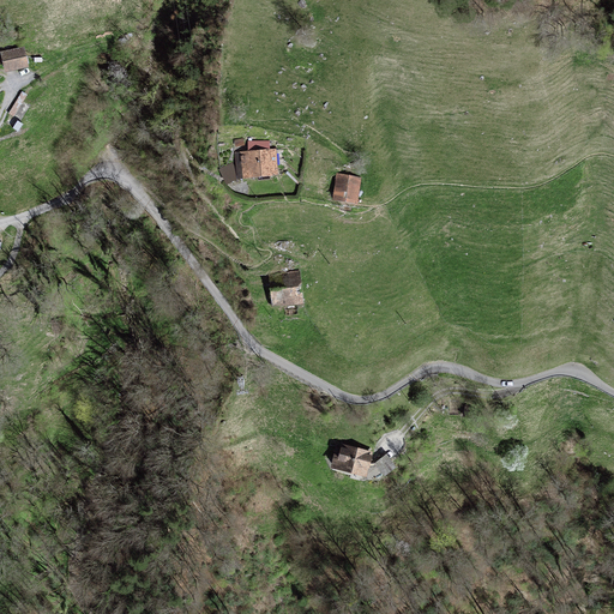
[(25,47),(1,52),(6,73),(29,68),(25,47)]
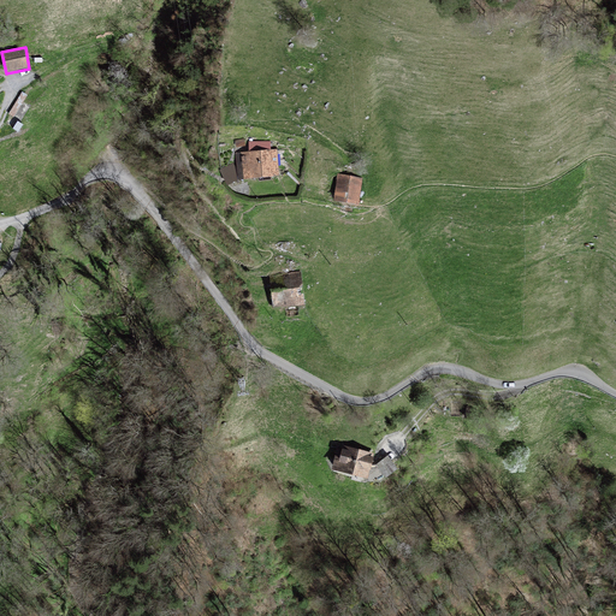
[(279,177),(277,149),(271,149),(271,142),(249,142),(249,152),(236,153),(238,181),(279,177)]
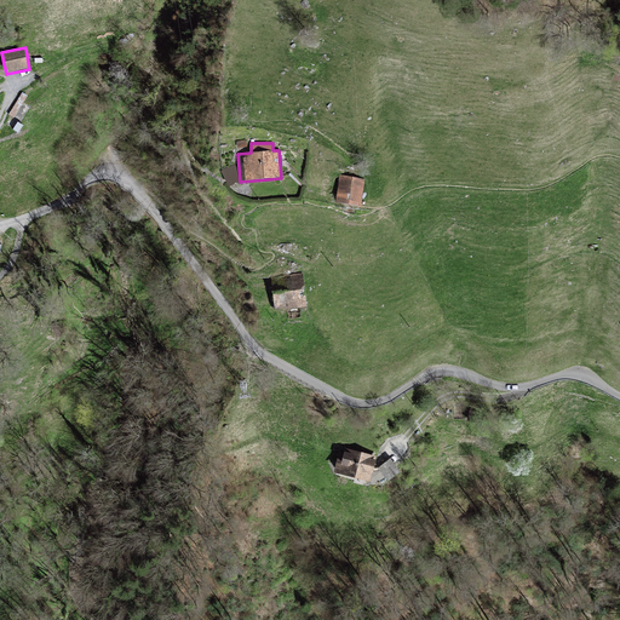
[(225,168),(228,185),(240,184),(237,167),(225,168)]
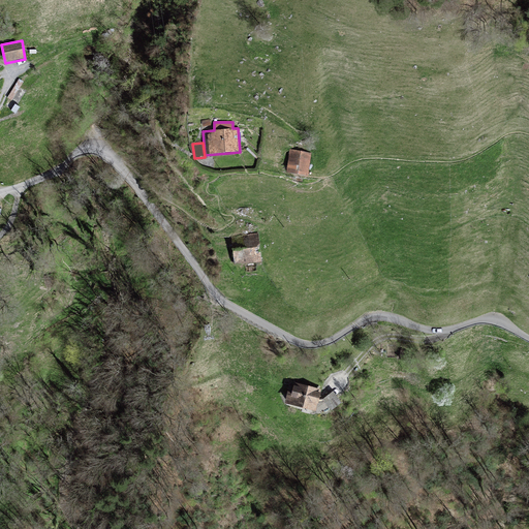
[(313,154),(290,150),(285,174),(308,178),(313,154)]
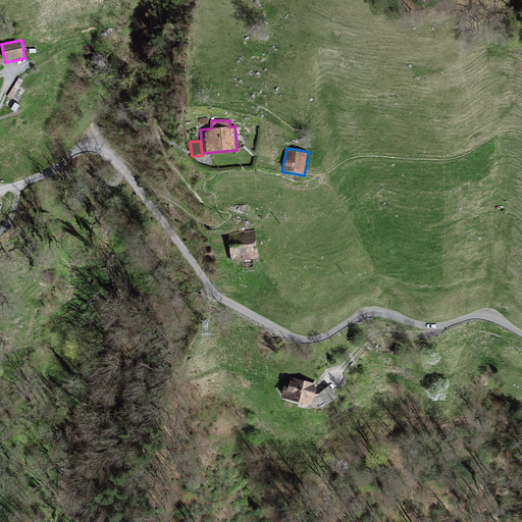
[(256,230),(226,232),(229,262),(258,259),(256,230)]
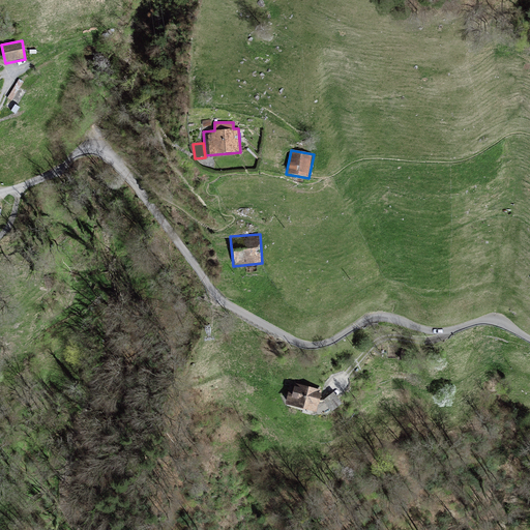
[(323,390),(295,383),(292,399),(287,398),(286,405),(317,413),(323,390)]
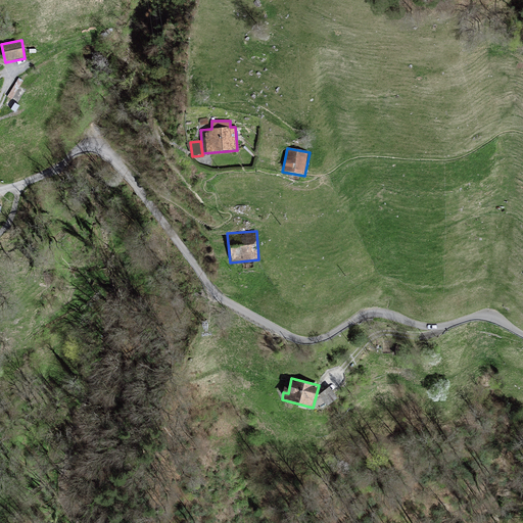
[(338,398),(330,387),(319,395),(328,407),(338,398)]
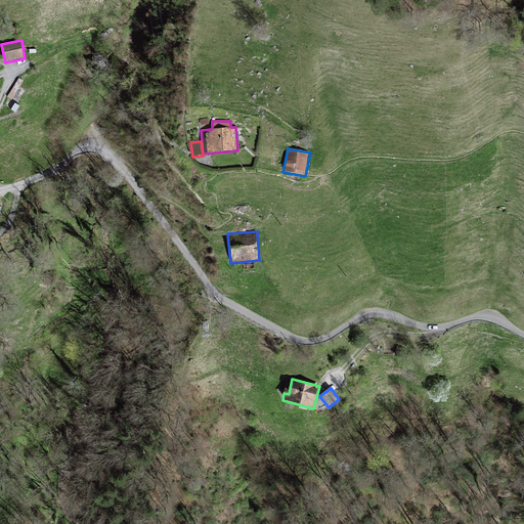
All buildings are outlined.
